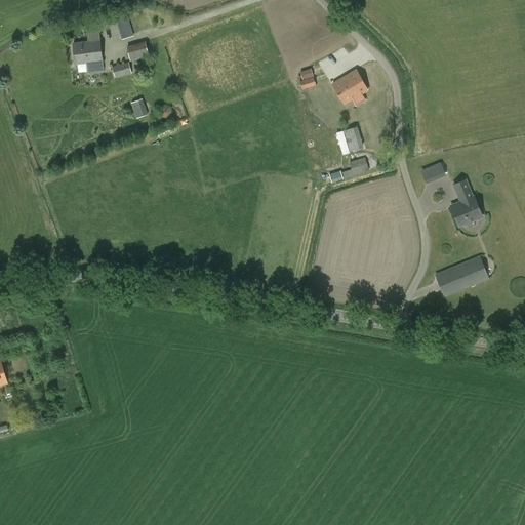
[(122,39),(134,35),(128,15),(117,19),(122,39)]
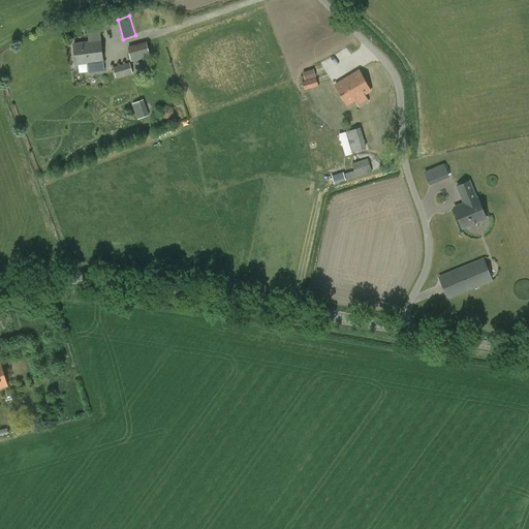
[(76,65),(87,64),(88,72),(103,71),(99,30),(87,31),(89,41),(74,42),(76,65)]
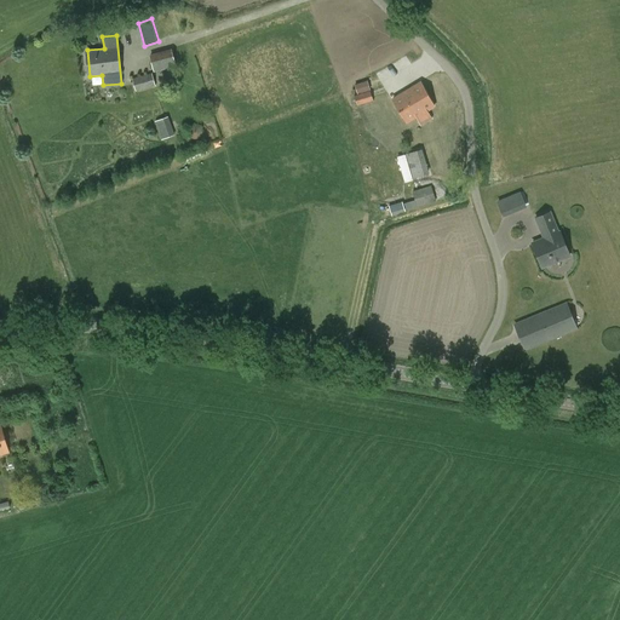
[(154,72),(176,65),(171,49),(149,55),(154,72)]
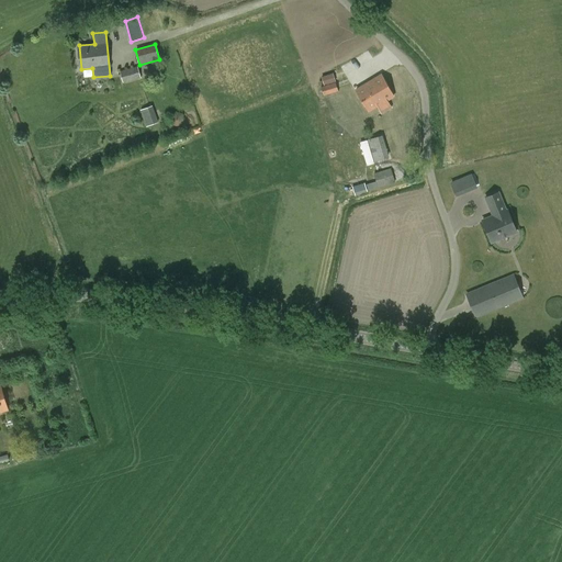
[(123,83),(141,78),(137,66),(120,71),(123,83)]
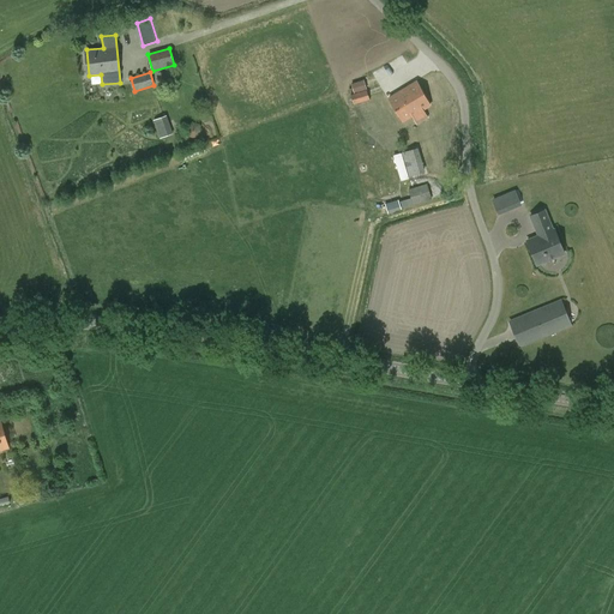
[(403,122),(431,106),(417,82),(389,98),(403,122)]
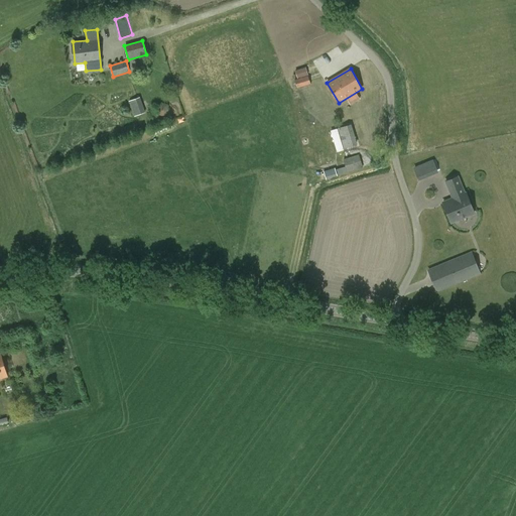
[(375,72),(368,76),(372,86),(380,82),(375,72)]
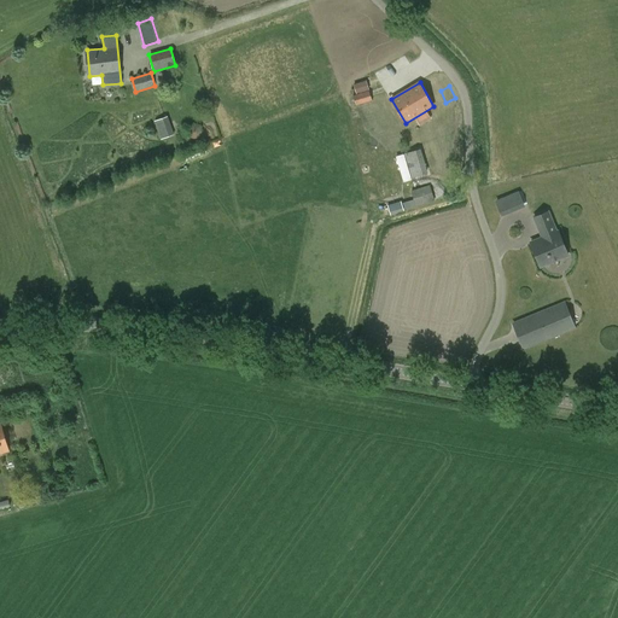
[(353,95),(356,106),(372,100),(368,91),(353,95)]
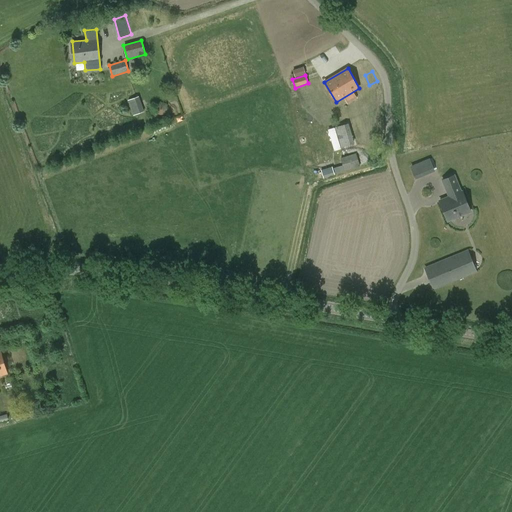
[(128,100),(133,115),(144,111),(139,96),(128,100)]
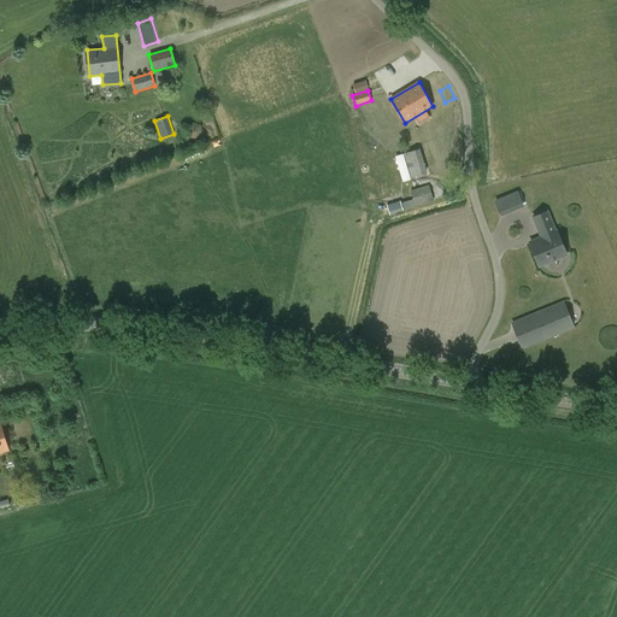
[(412,177),(427,172),(421,148),(405,153),(412,177)]
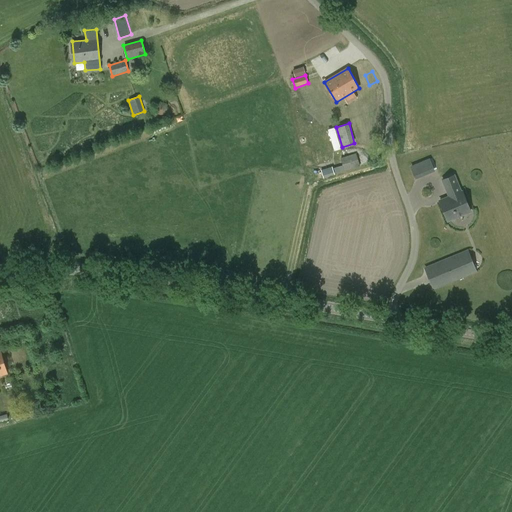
[(345,171),(360,166),(356,153),(341,158),(345,171)]
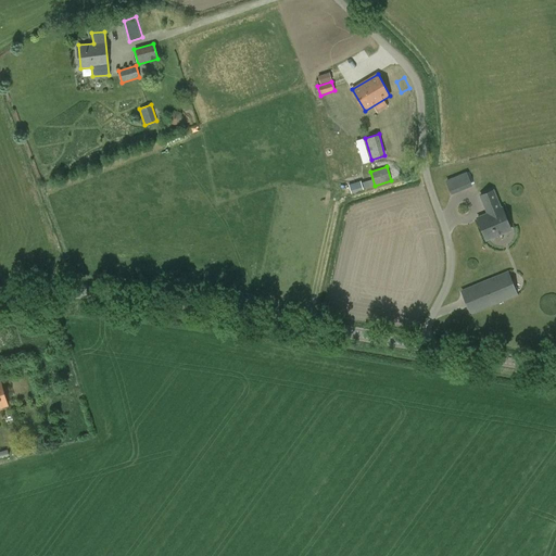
[(470,169),(446,180),(453,194),(476,185),(470,169)]
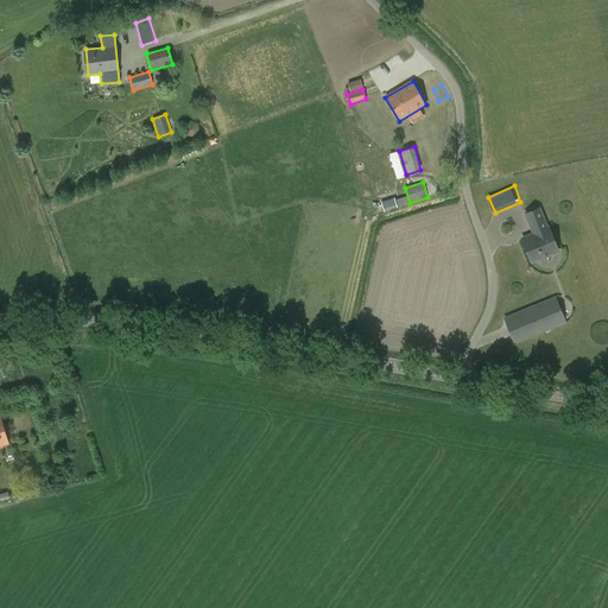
[(396,200),(398,207),(409,203),(406,196),(396,200)]
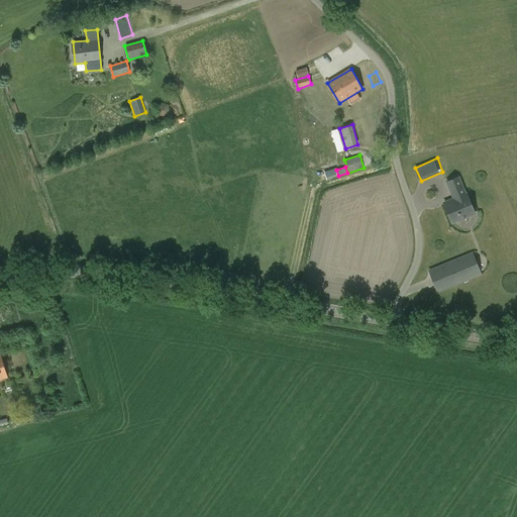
[(468,194),(466,194),(458,178),(447,182),(454,199),(444,203),(452,223),(476,213),(468,194)]
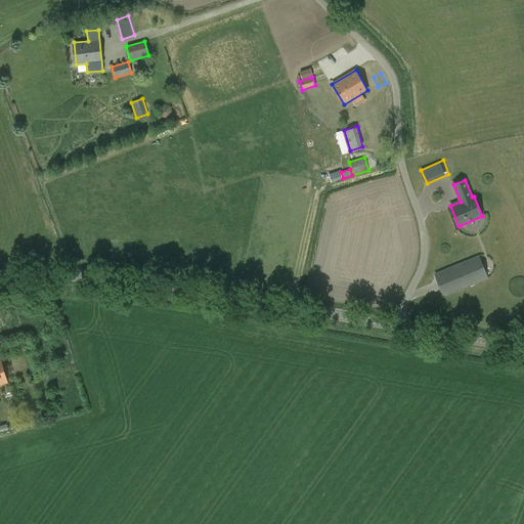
[(435,274),(443,295),(486,277),(478,257),(435,274)]
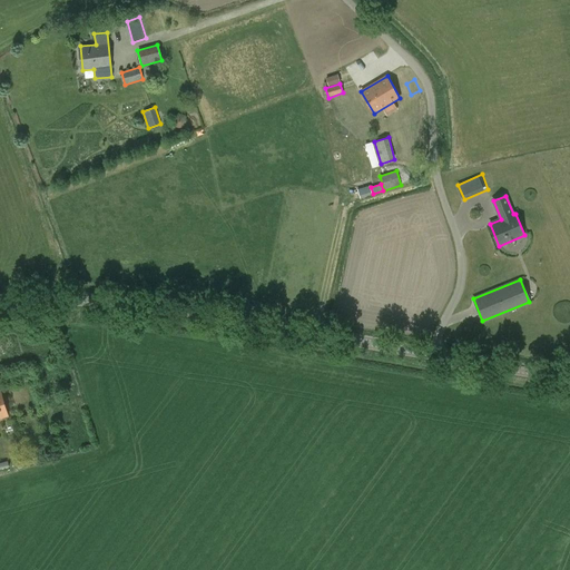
[(0,419),(9,416),(1,389),(0,387),(0,419)]
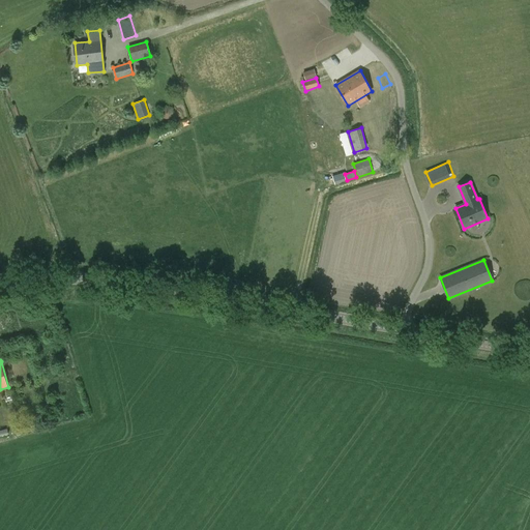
All buildings are outlined.
